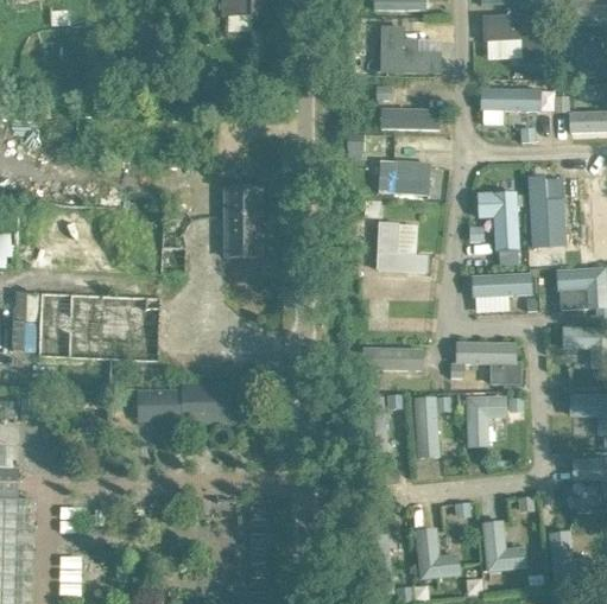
[(228,31),(252,31),(251,13),(265,13),(265,0),(222,0),(222,14),(228,14),(228,31)]
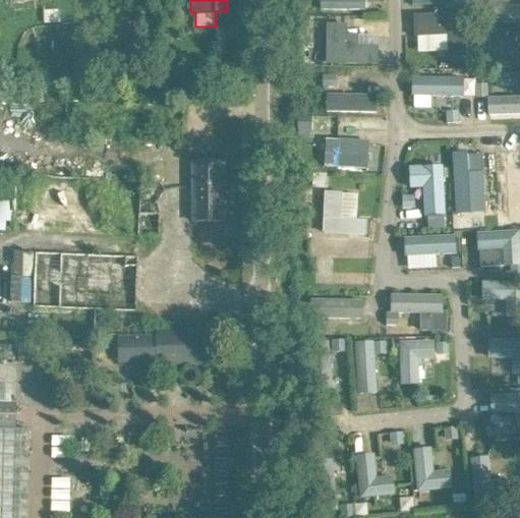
[(476,0),(476,18),(484,18),(519,18),(519,4),(505,4),(505,0),(476,0)]
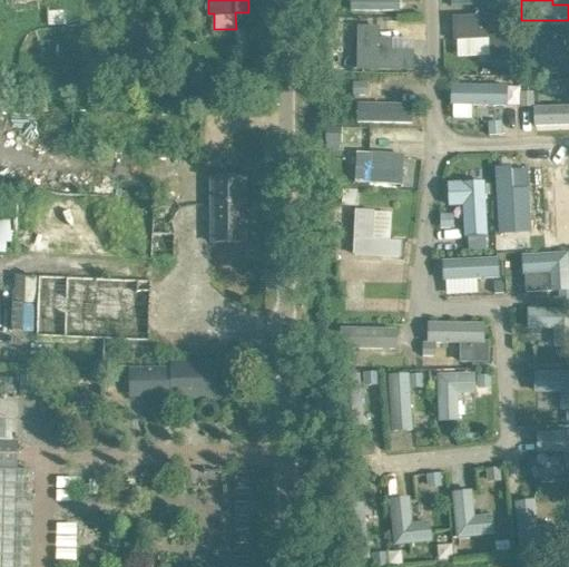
[(510,12),(451,15),(452,37),(489,35),(489,59),(511,59),(510,12)]
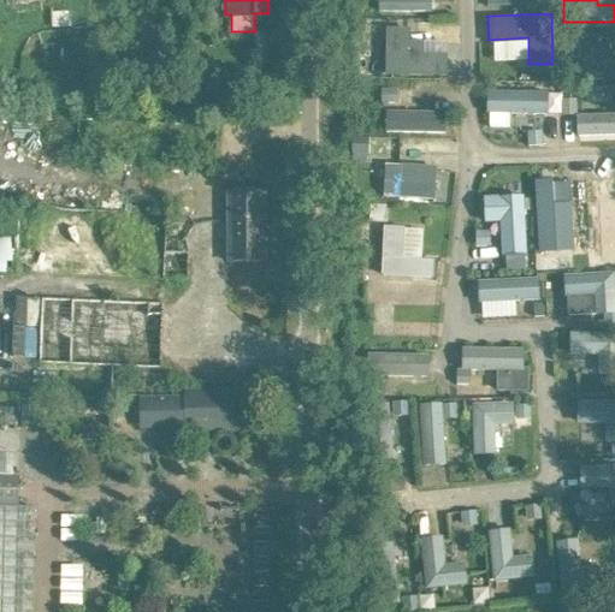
[(388,28),(386,71),(444,71),(444,53),(425,53),(425,41),(407,41),(407,28),(404,28),(388,28)]
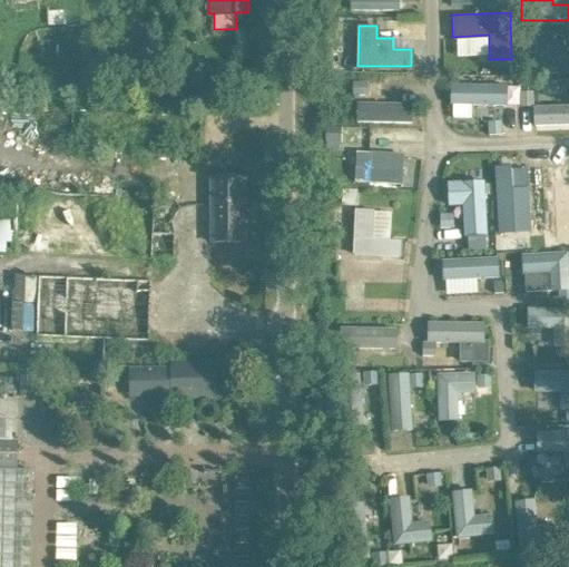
[(538,55),(529,56),(529,66),(529,72),(568,71),(568,55),(553,55),(553,47),(538,47),(538,55)]
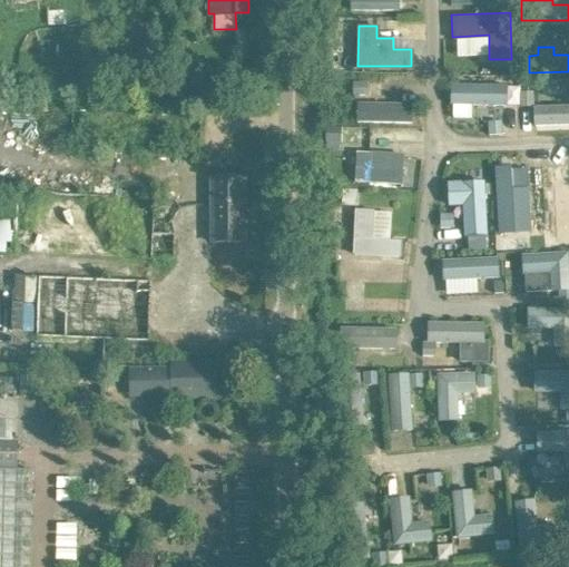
[(363,77),(353,77),(353,90),(363,90),(363,77)]
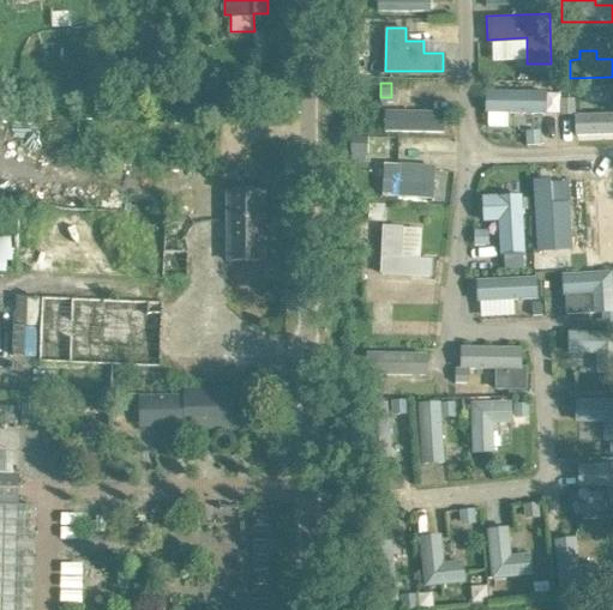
[(545,91),(486,90),(486,109),(544,110),(545,91)]
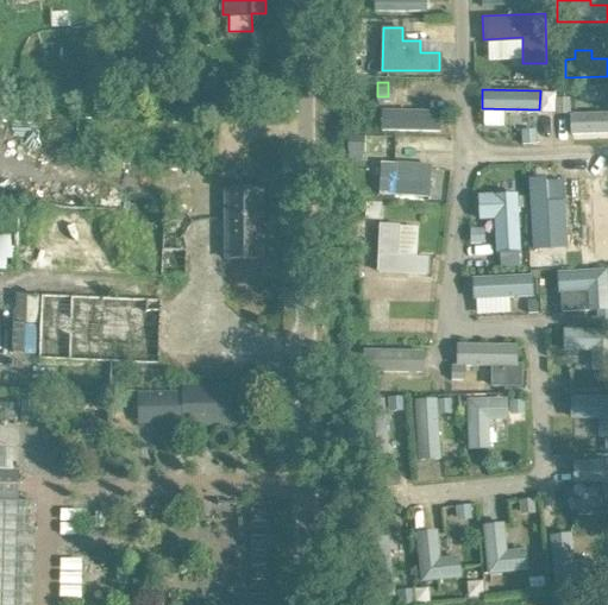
[(569,96),(555,96),(555,107),(569,107),(569,96)]
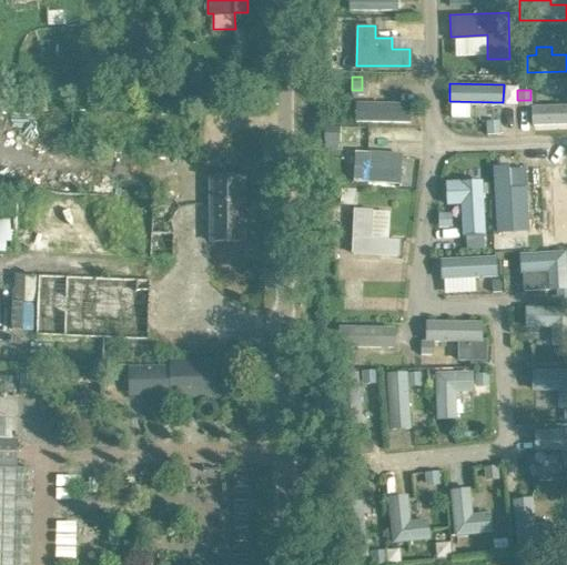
[(409,102),(355,101),(355,119),(408,120),(409,102)]
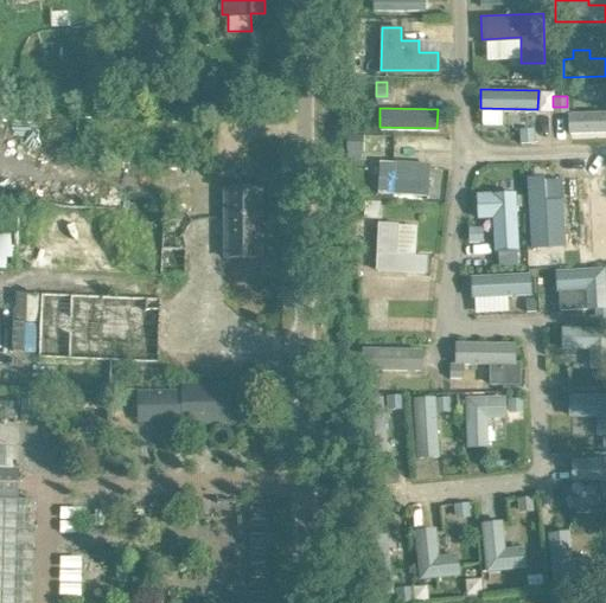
[(605,110),(568,111),(568,132),(605,129),(605,110)]
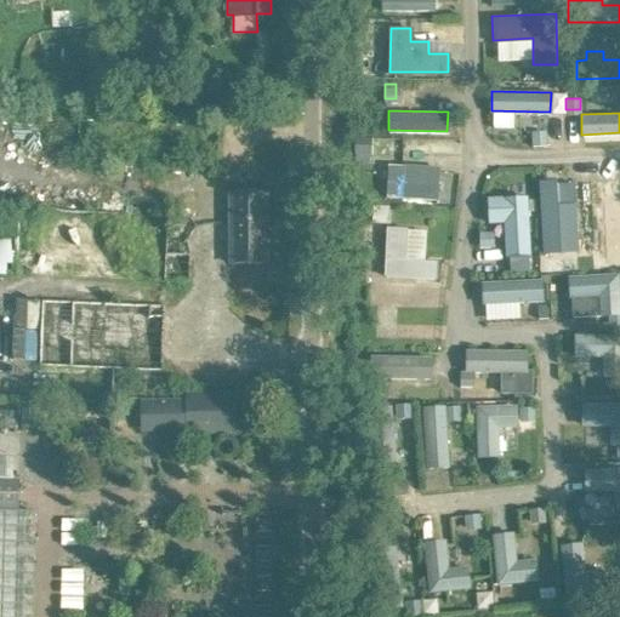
[(532,132),(532,143),(545,143),(545,132),(532,132)]
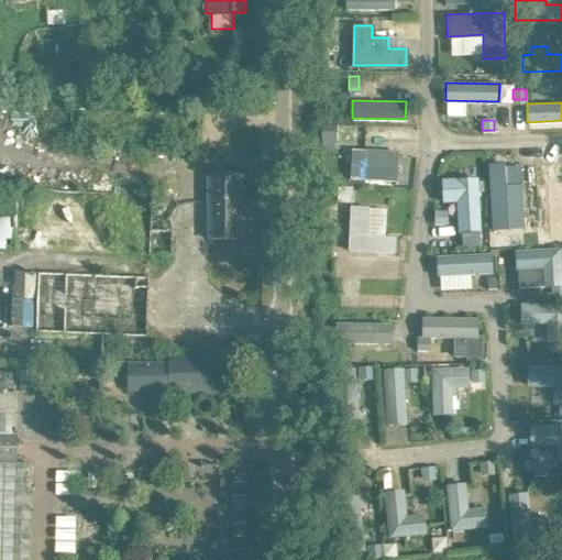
[(337,139),(337,123),(321,123),(320,139),(337,139)]
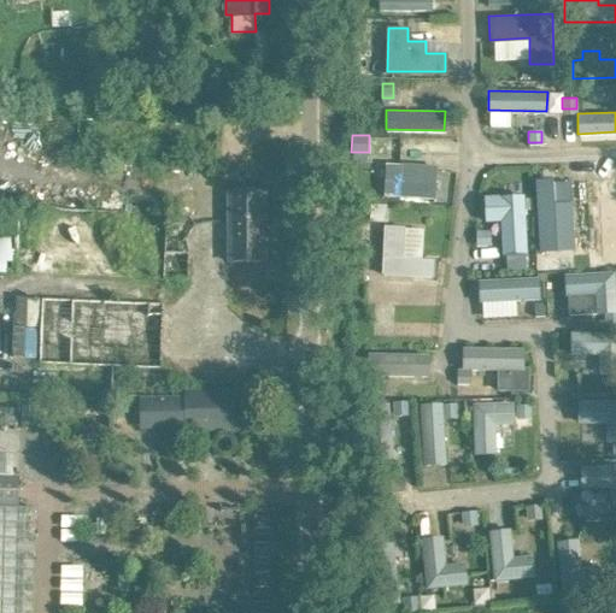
[(385,163),(383,194),(399,194),(433,196),(435,165),(400,163),(385,163)]
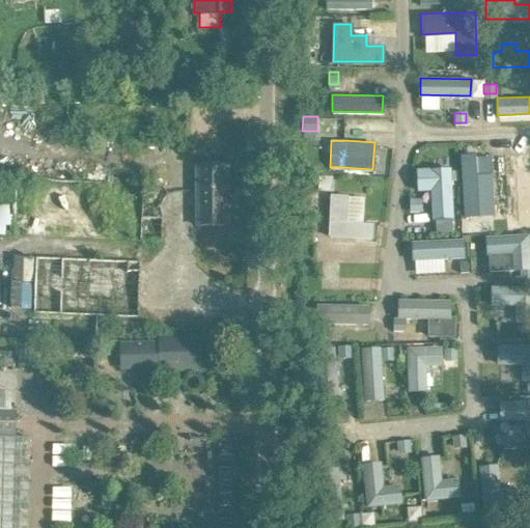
[(476,176),(475,156),(461,157),(462,169),(464,218),(493,217),(491,175),(487,175),(481,176),(476,176)]
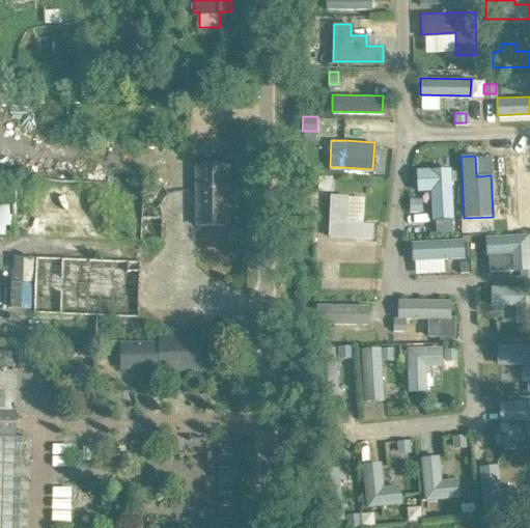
[(195,164),(196,223),(228,223),(227,163),(195,164)]
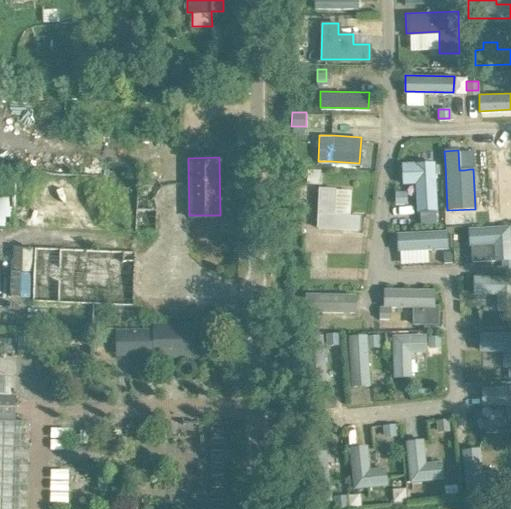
[(415,163),(401,163),(402,185),(417,185),(418,210),(435,209),(432,162),(415,163)]
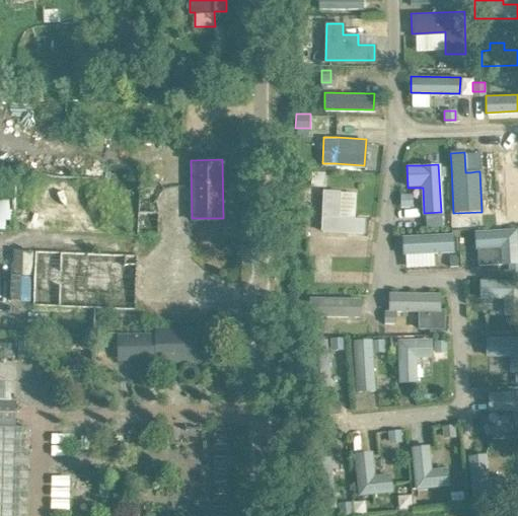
[(312,171),(312,183),(323,185),(323,171),(312,171)]
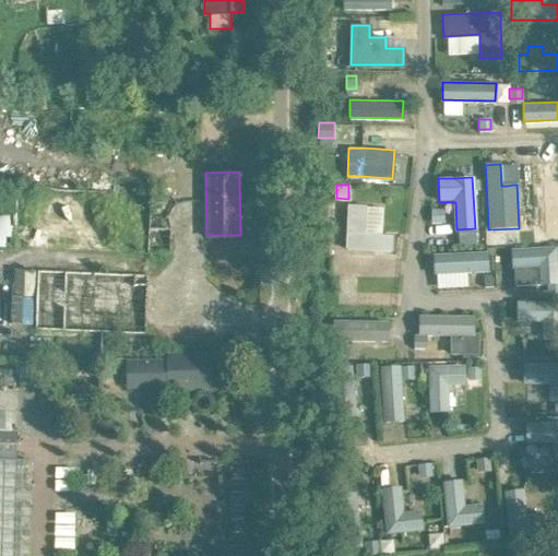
[(150,227),(151,191),(19,186),(18,197),(0,196),(0,245),(169,250),(169,227),(150,227)]
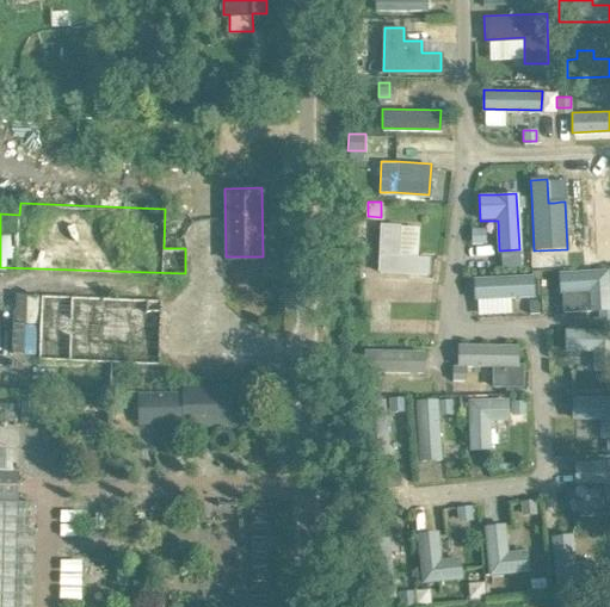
[(400,224),(381,223),(379,270),(427,272),(429,256),(398,255),(400,224)]
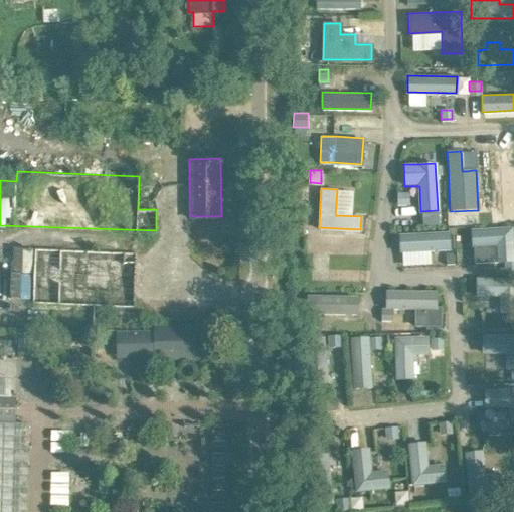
[(405,192),(396,192),(396,204),(405,203),(405,192)]
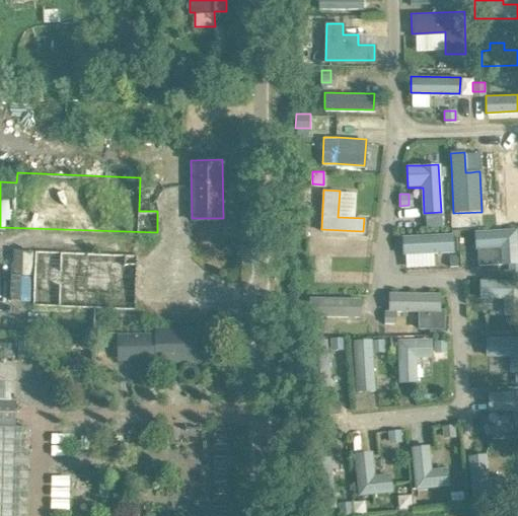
[(517,259),(515,229),(476,231),(478,264),(508,262),(509,269),(517,268),(517,259)]
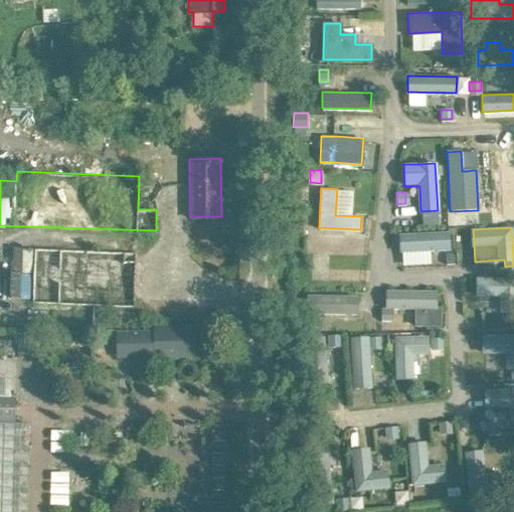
[(449,232),(399,234),(400,250),(449,248),(449,232)]
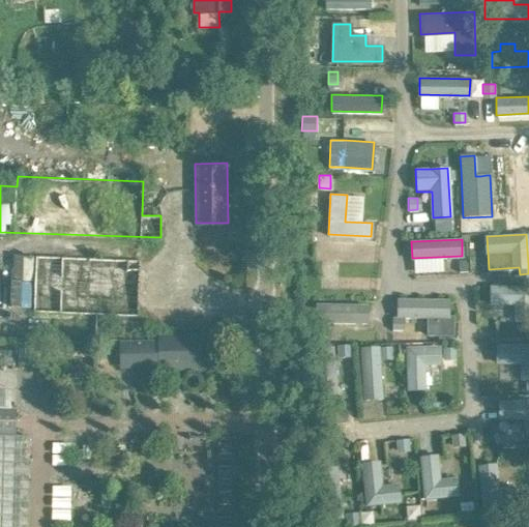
[(32,255),(30,310),(96,312),(95,333),(137,334),(138,314),(140,259),(32,255)]
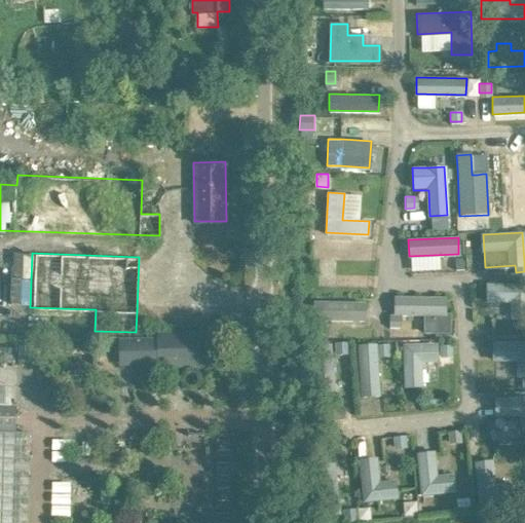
[(524,316),(524,284),(488,285),(488,300),(512,300),(512,316),(524,316)]
